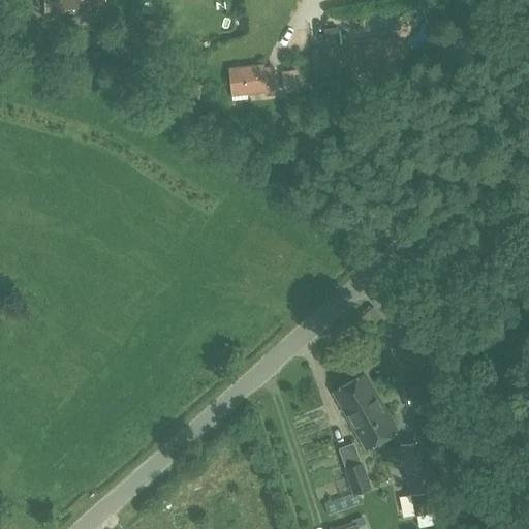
[(63,8),(96,7),(96,0),(52,0),(52,13),(63,13),(63,8)]
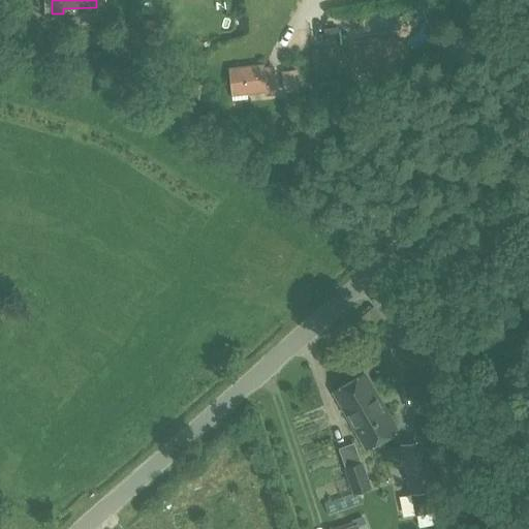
[(366,67),(399,64),(397,40),(381,42),(380,38),(361,40),(362,50),(354,51),(353,49),(352,49),(355,73),(367,72),(366,67)]
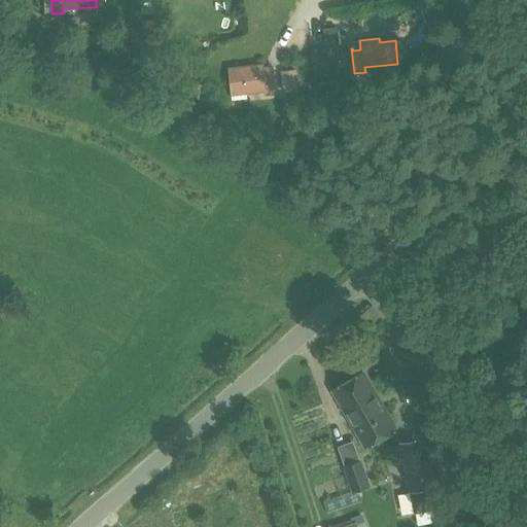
[(265,97),(275,96),(273,71),(272,71),(272,73),(264,74),(262,64),(243,67),(243,71),(229,72),(231,96),(264,92),(265,97)]
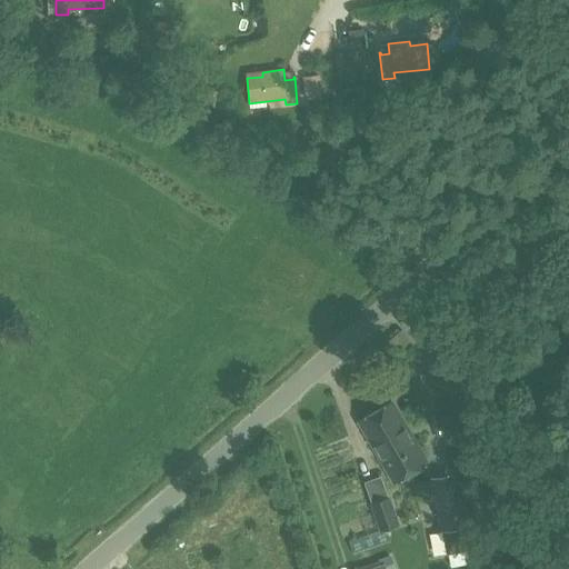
[(319,76),(305,77),(307,98),(321,97),(319,76)]
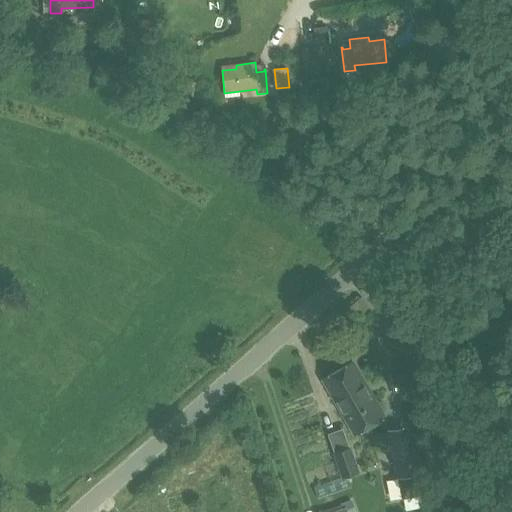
[(352,361),(323,378),(337,403),(355,433),(384,416),(366,385),(352,361)]
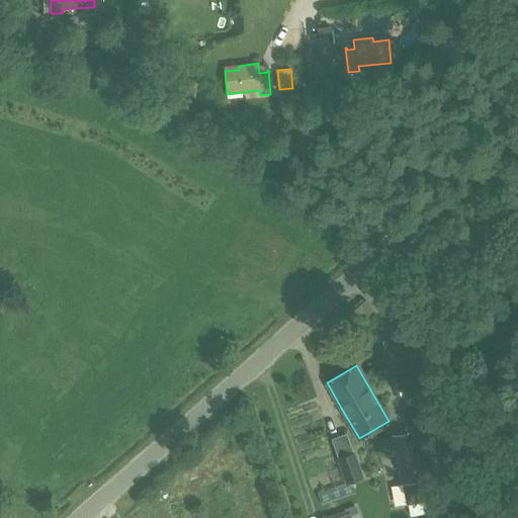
[(411,432),(393,435),(407,505),(426,501),(413,431),(411,432)]
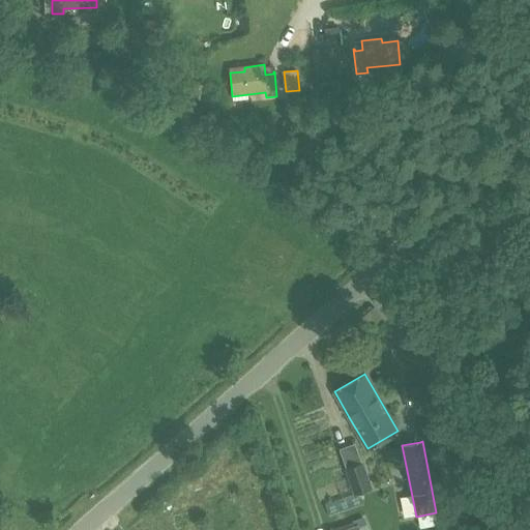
[(371,488),(361,463),(346,468),(355,494),(371,488)]
